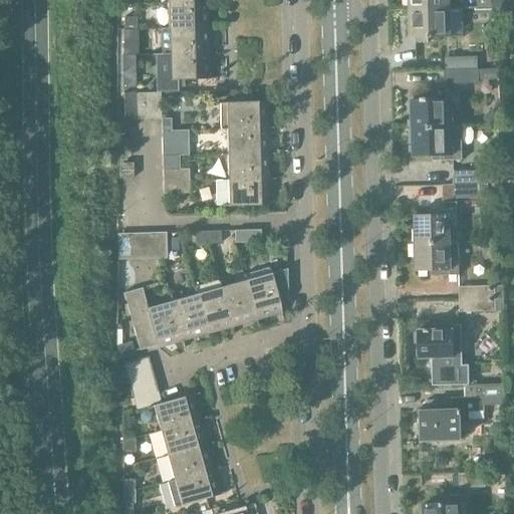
[(408,0),(409,10),(449,9),(448,0),(408,0)]
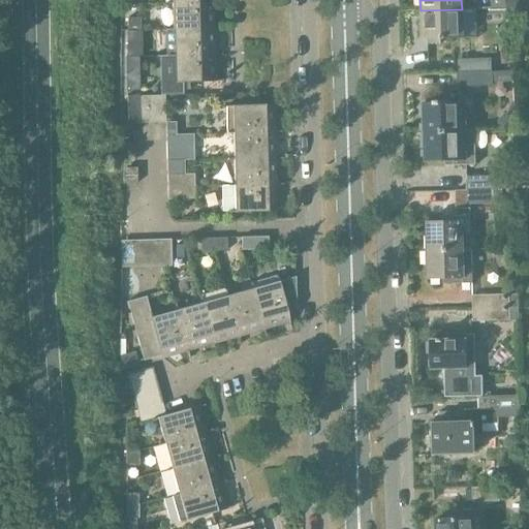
[(504,0),(489,0),(492,8),(506,8),(504,0)]
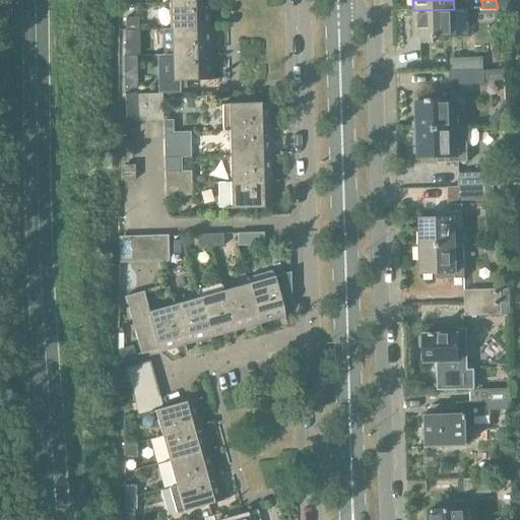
[(509,0),(496,0),(498,8),(501,17),(513,16),(509,0)]
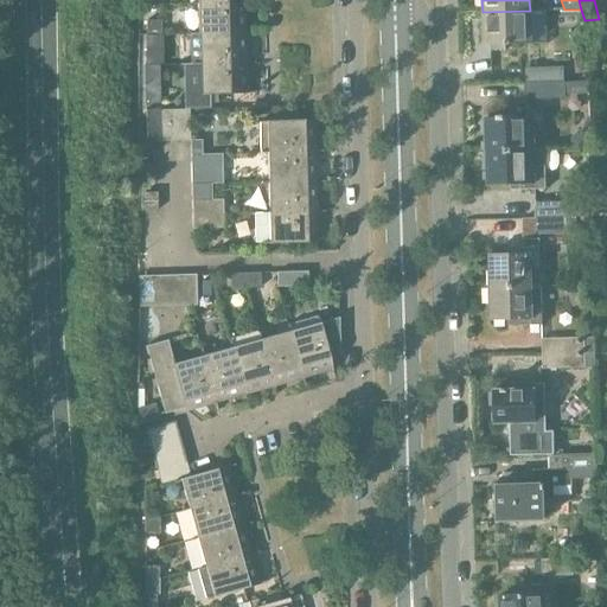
[(240,2),(196,4),(197,33),(241,33),(240,2)]
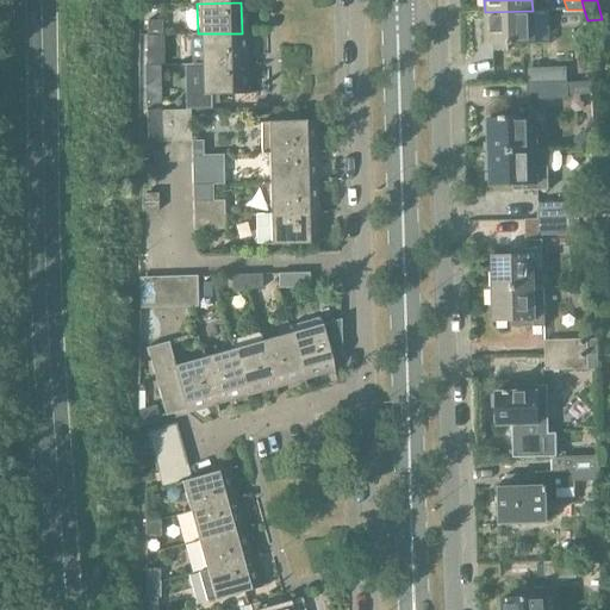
[(549,11),(533,11),(485,12),(486,45),(493,45),(493,50),(508,50),(508,44),(551,43),(549,11)]
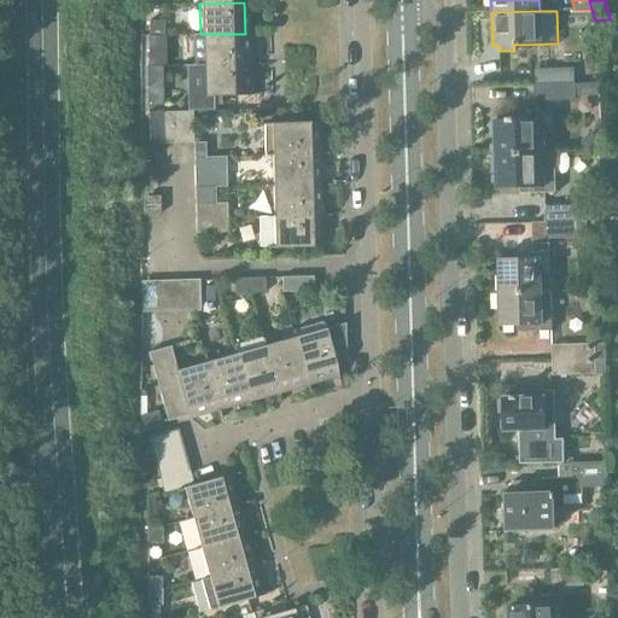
[(147,36),(163,36),(163,22),(149,22),(147,36)]
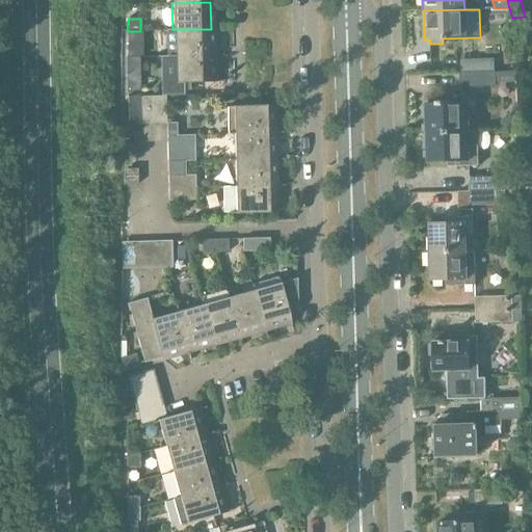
[(212,55),(211,29),(173,29),(174,56),(212,55)]
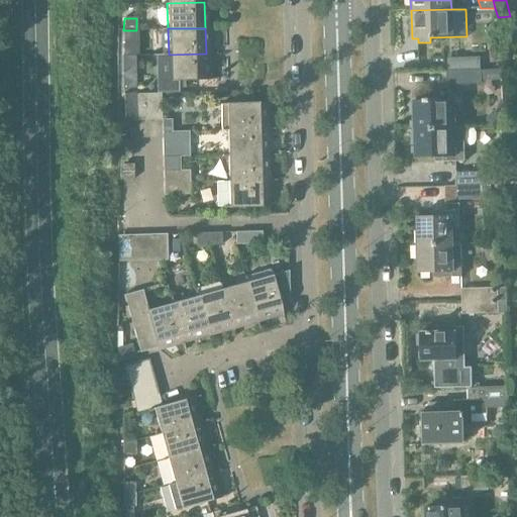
[(136,30),(123,30),(123,42),(136,42),(136,30)]
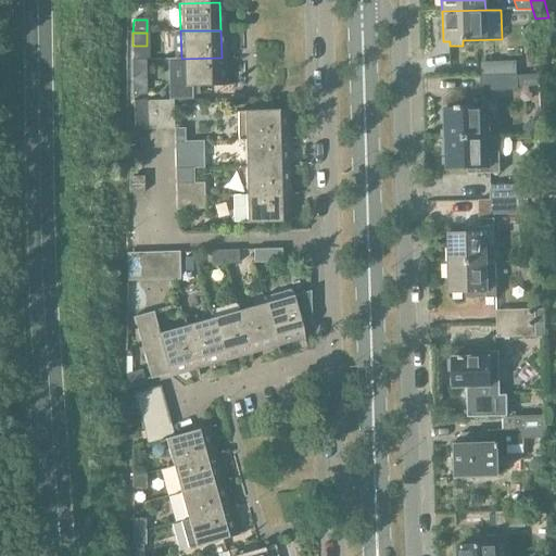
[(222,86),(222,58),(181,59),(181,87),(222,86)]
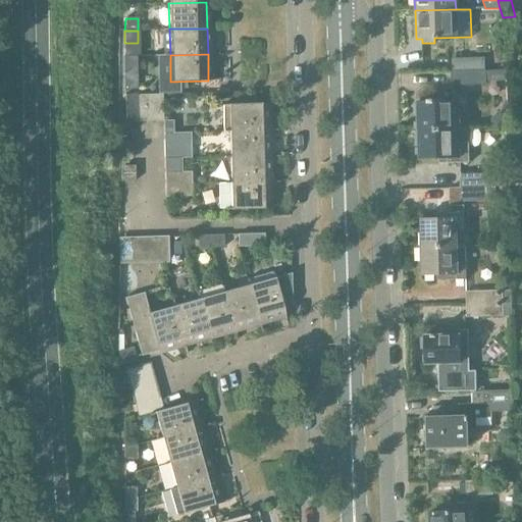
[(123,56),(124,90),(137,90),(136,56),(124,56),(123,56)]
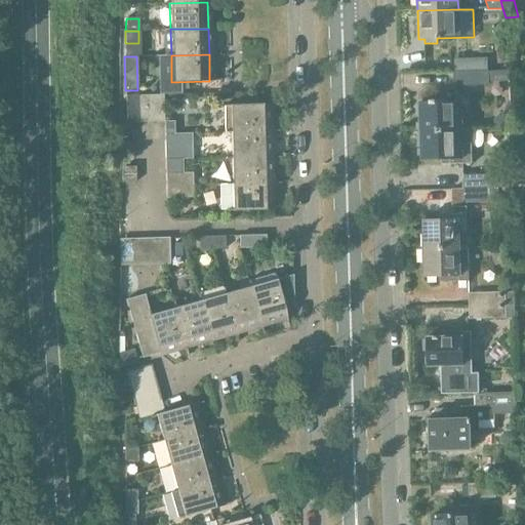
[(453,58),(453,72),(487,71),(492,71),(491,58),(453,58)]
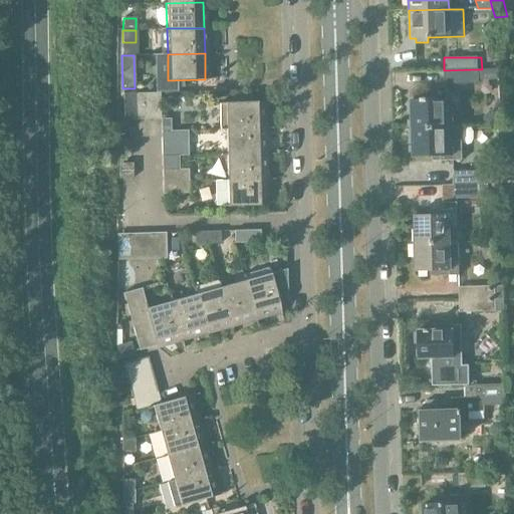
[(445,83),(477,82),(477,69),(444,70),(445,83)]
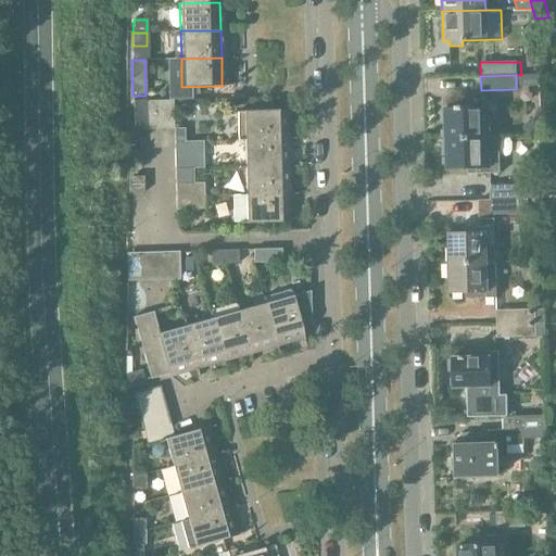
[(160,101),(160,129),(173,129),(173,100),(160,101)]
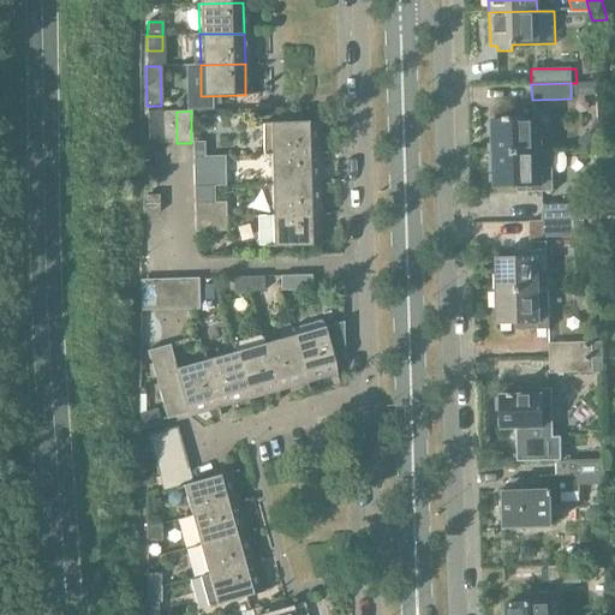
[(147,112),(148,143),(162,143),(161,112),(147,112)]
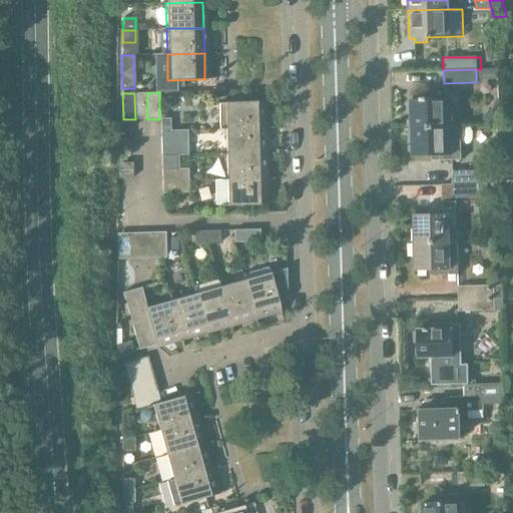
[(134,93),(135,119),(147,119),(147,93),(134,93)]
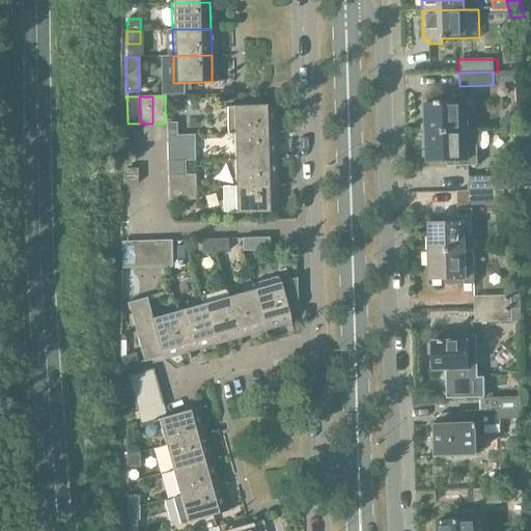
[(425,133),(467,132),(467,117),(462,117),(462,102),(440,103),(440,102),(435,102),(435,103),(424,103),(425,133)]
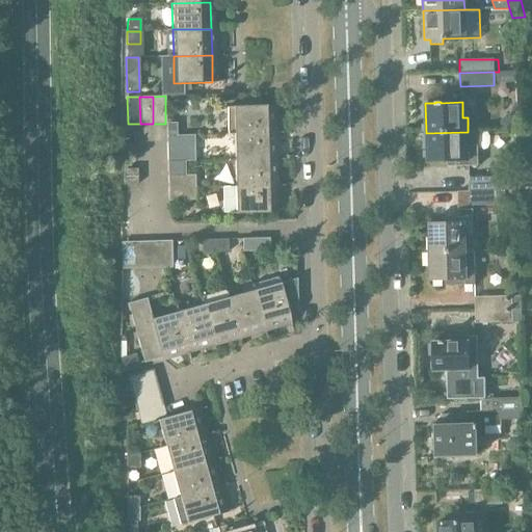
[(227,106),(227,108),(227,134),(233,134),(272,133),(271,105),(227,106)]
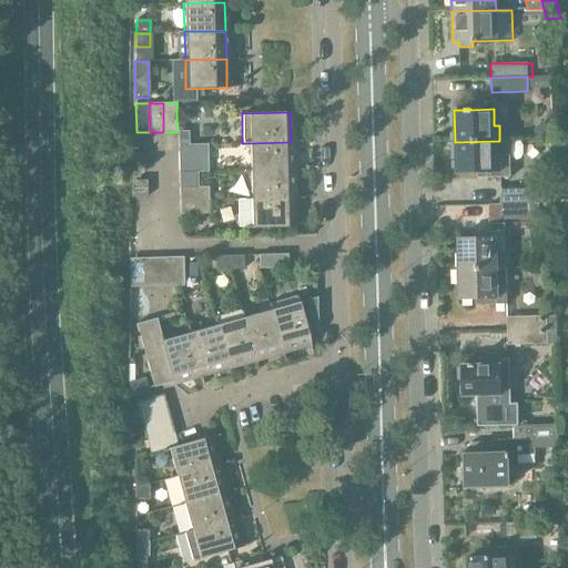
[(188,131),(176,132),(178,144),(188,144),(188,131)]
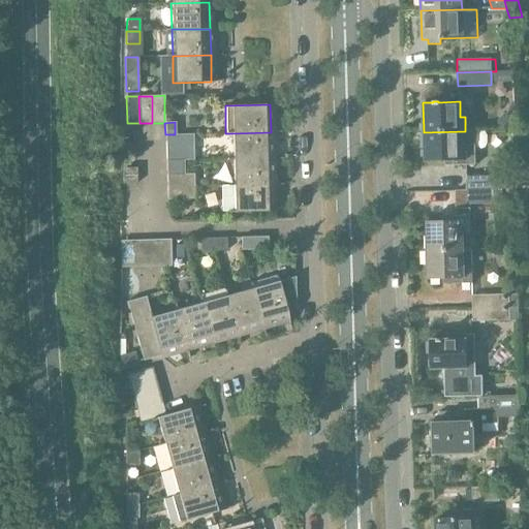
[(475,164),(474,131),(465,131),(424,132),(424,160),(454,160),(454,165),(475,164)]
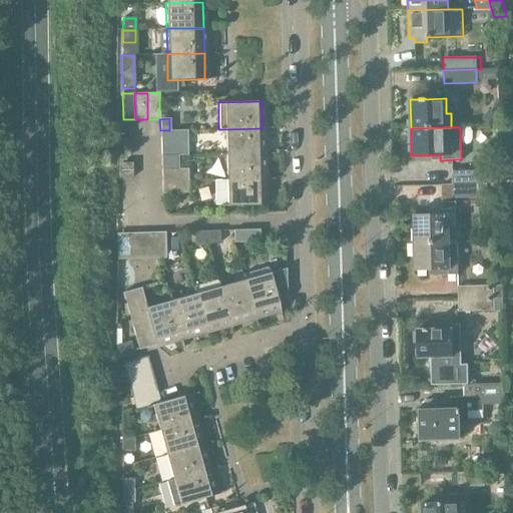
[(225,154),(263,153),(263,128),(224,129),(225,154)]
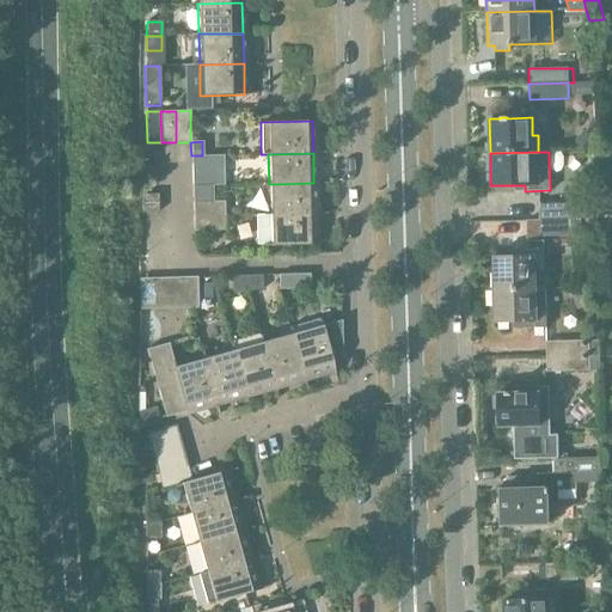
[(222,155),(202,155),(191,155),(191,187),(206,185),(224,185),(222,155)]
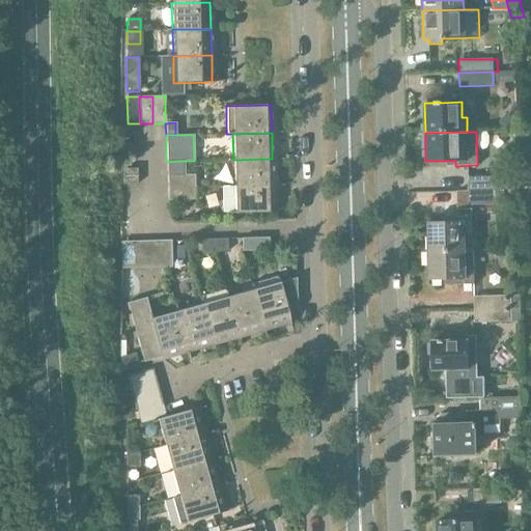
[(514,151),(502,151),(502,166),(514,166),(514,151)]
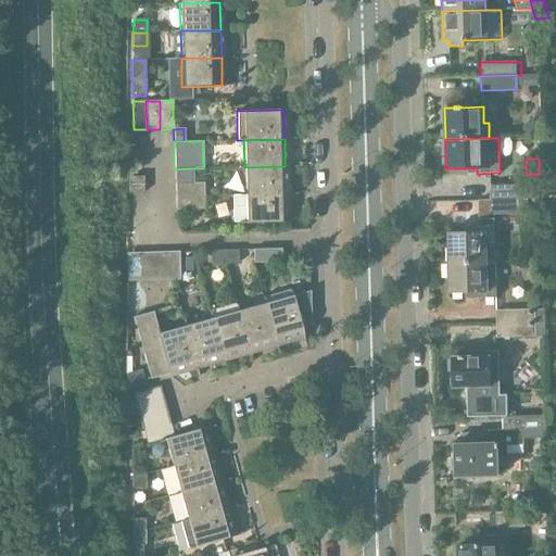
[(245,194),(286,193),(285,166),(244,167),(245,194)]
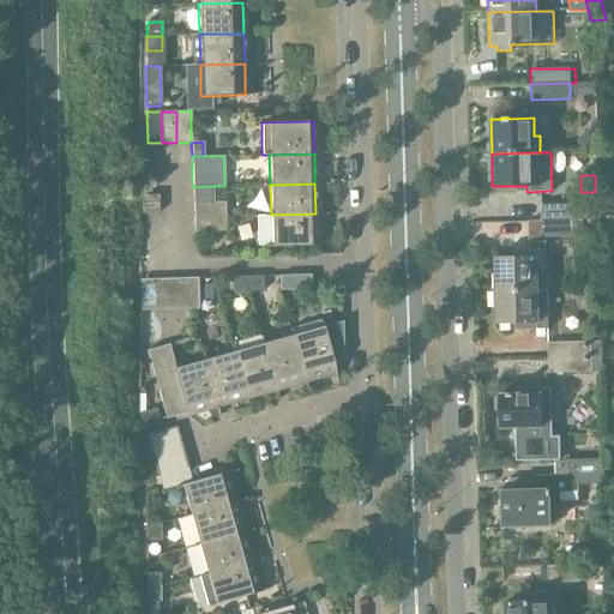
[(192,187),(193,203),(209,203),(212,203),(212,186),(192,187)]
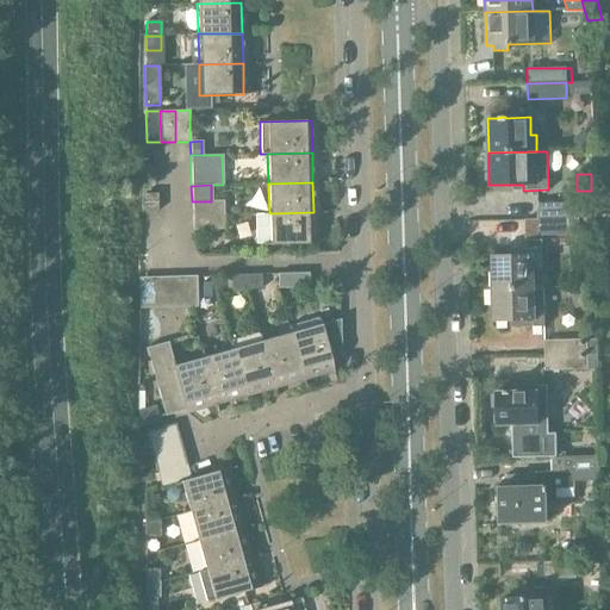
[(141,194),(141,210),(141,212),(156,212),(156,194),(141,194)]
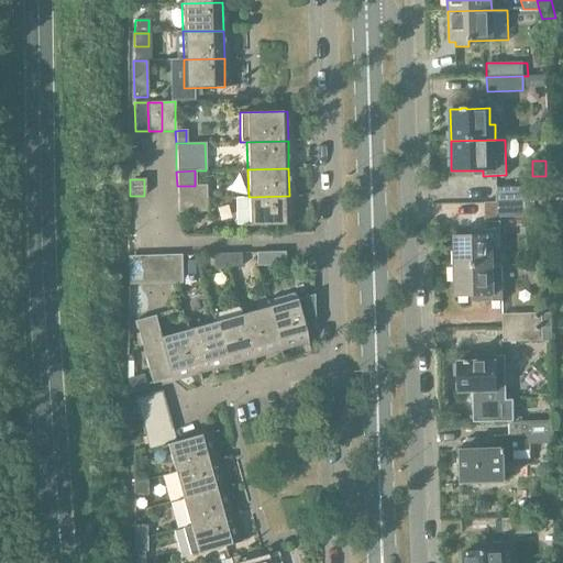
[(177,199),(206,199),(206,186),(195,186),(191,186),(177,186),(177,199)]
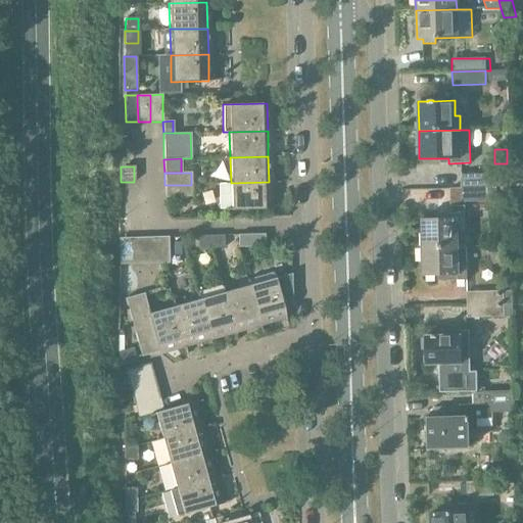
[(492,174),(492,186),(508,186),(508,173),(492,174)]
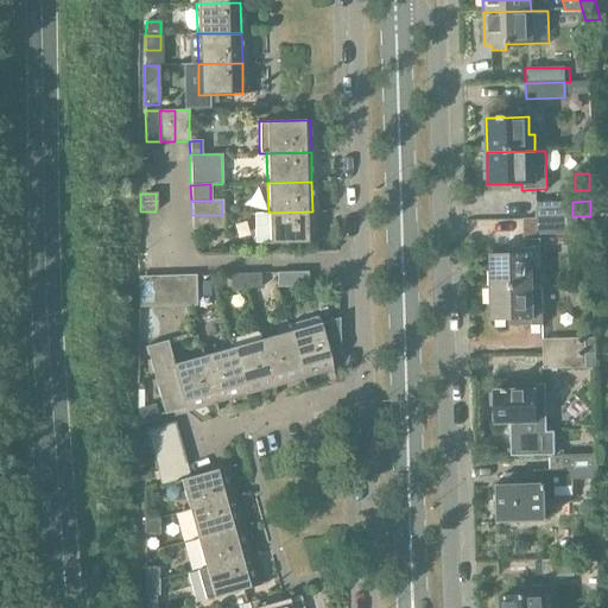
[(569,216),(569,202),(534,202),(536,217),(569,216)]
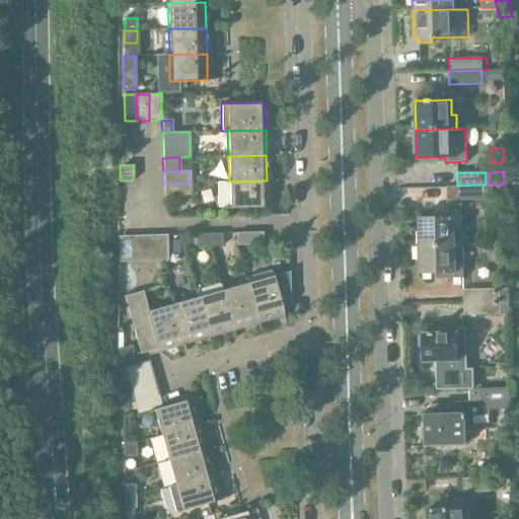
[(229,181),(223,181),(223,182),(217,182),(218,208),(224,208),(224,209),(268,208),(267,180),(229,181)]
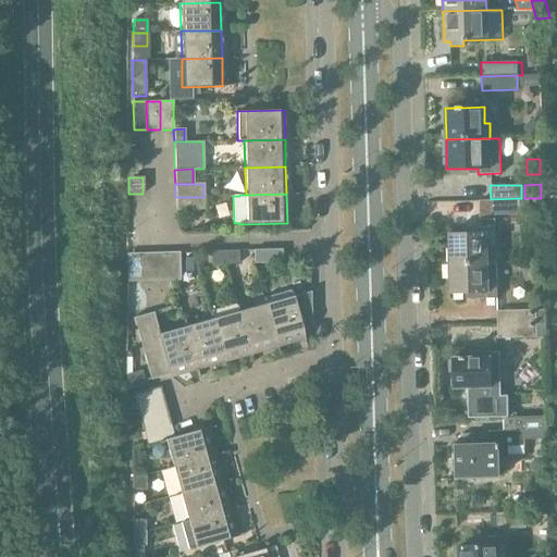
[(203,197),(175,197),(175,210),(203,210),(203,197)]
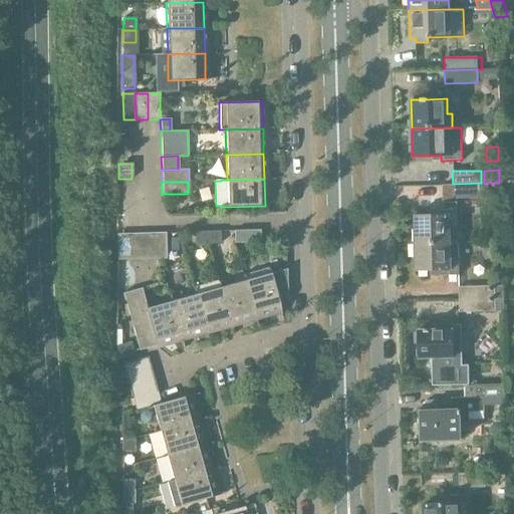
[(487,184),(451,185),(451,199),(456,198),(487,197),(487,184)]
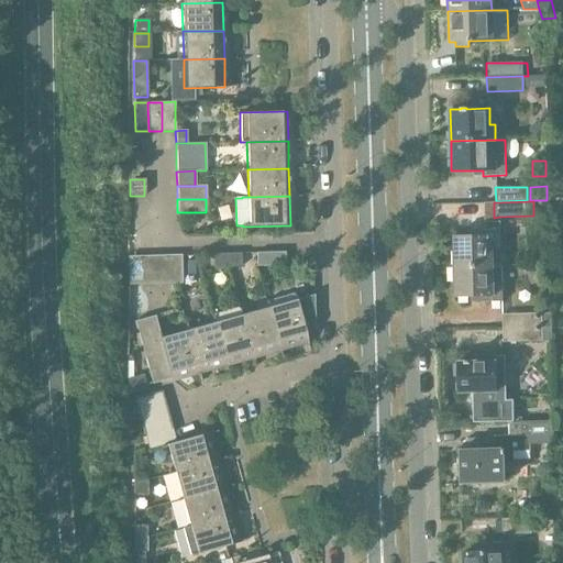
[(470,235),(453,235),(454,267),(493,266),(501,266),(500,249),(500,229),(499,217),(494,218),(494,202),(484,202),(484,229),(484,235),(470,235)]
